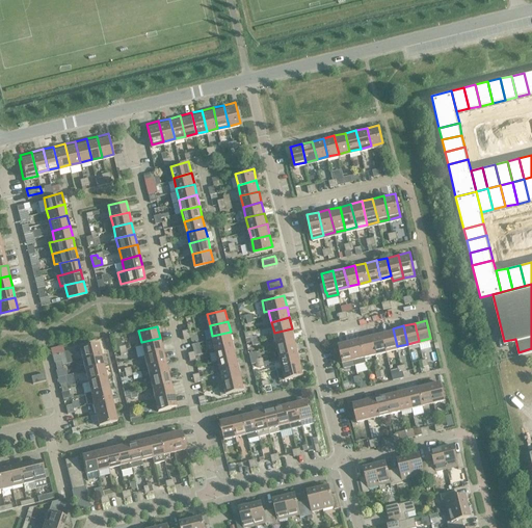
[(295,339),(292,328),(274,333),(276,344),(295,339)]
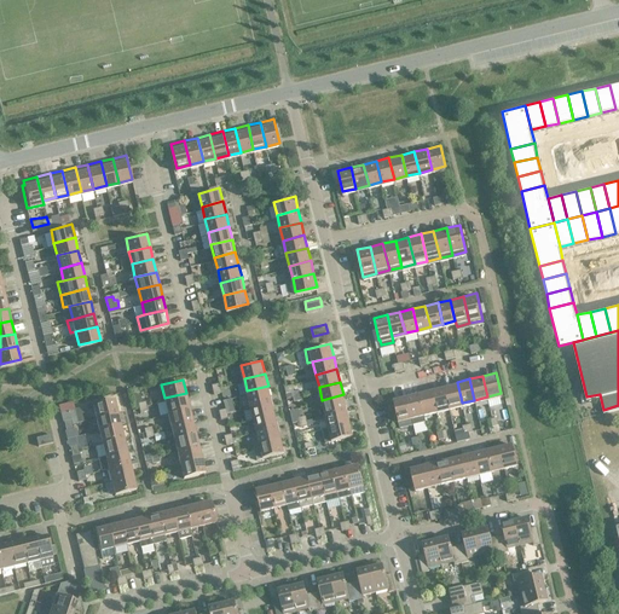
[(462,403),(457,382),(444,384),(449,406),(462,403)]
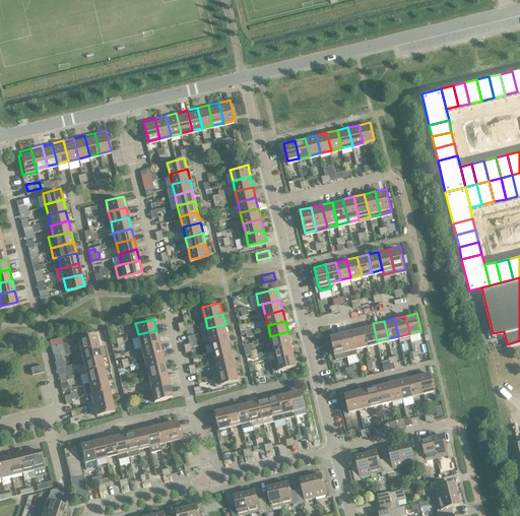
[(377,341),(373,323),(363,326),(367,343),(377,341)]
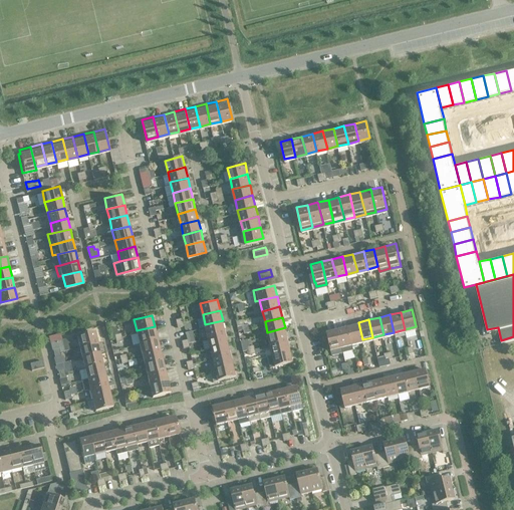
[(225,331),(223,320),(205,324),(208,335),(225,331)]
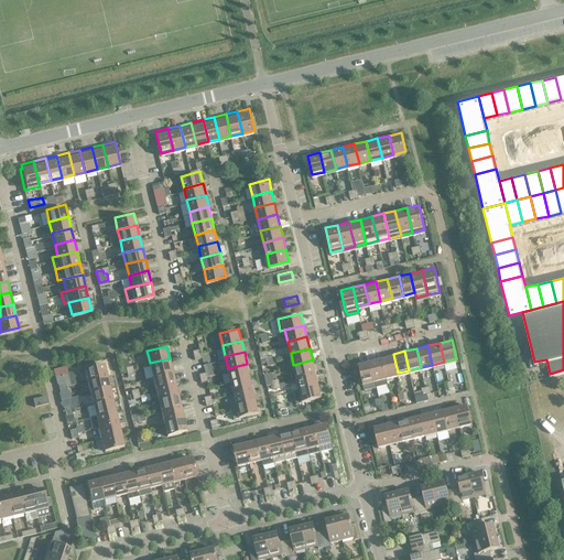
[(398,373),(393,354),(381,356),(387,376),(398,373)]
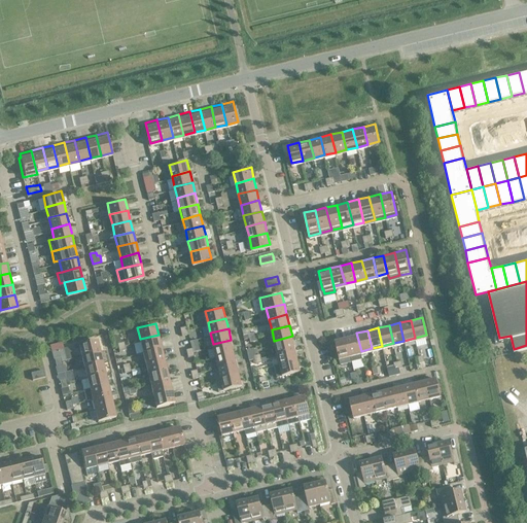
[(118,332),(111,334),(114,345),(118,344),(117,340),(120,340),(118,332)]
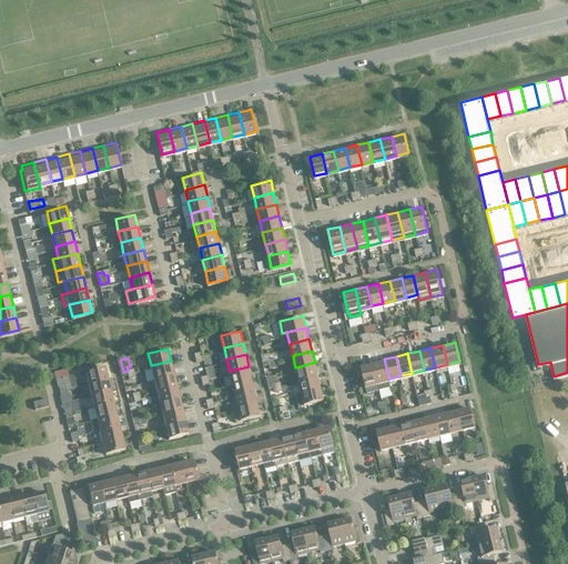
[(389,379),(384,359),(373,362),(378,386),(391,384),(389,379)]
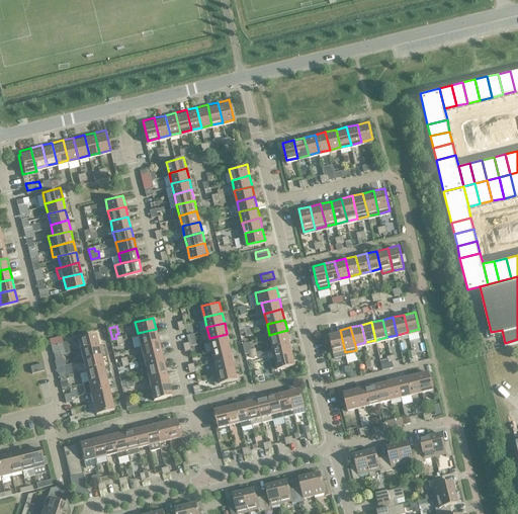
[(158,339),(156,329),(138,333),(141,344),(158,339)]
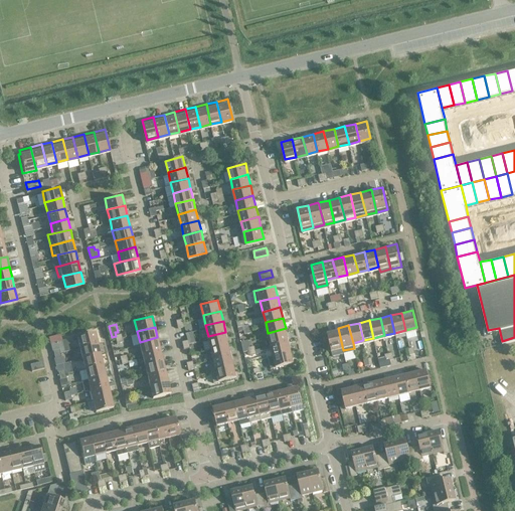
[(288,339),(286,328),(268,333),(271,343),(288,339)]
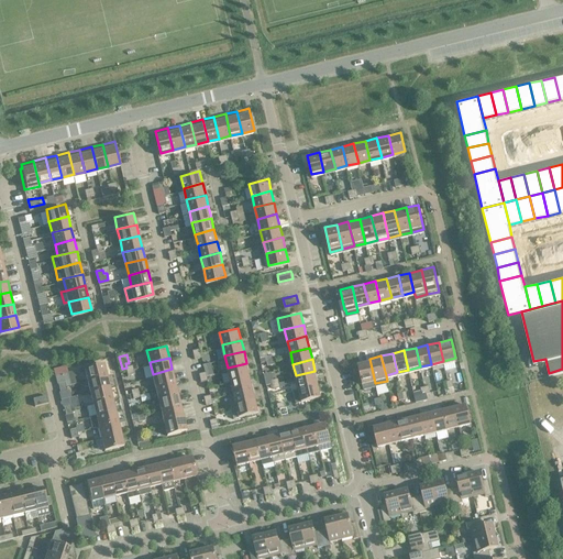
[(375,383),(370,359),(357,362),(363,386),(375,383)]
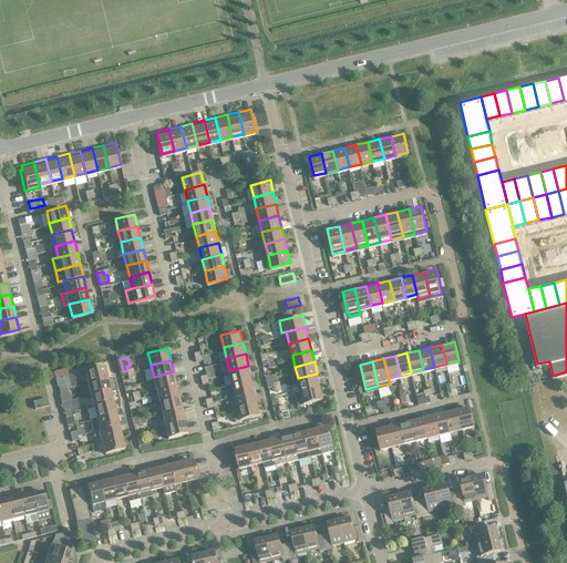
[(107,376),(104,364),(84,368),(88,380),(107,376)]
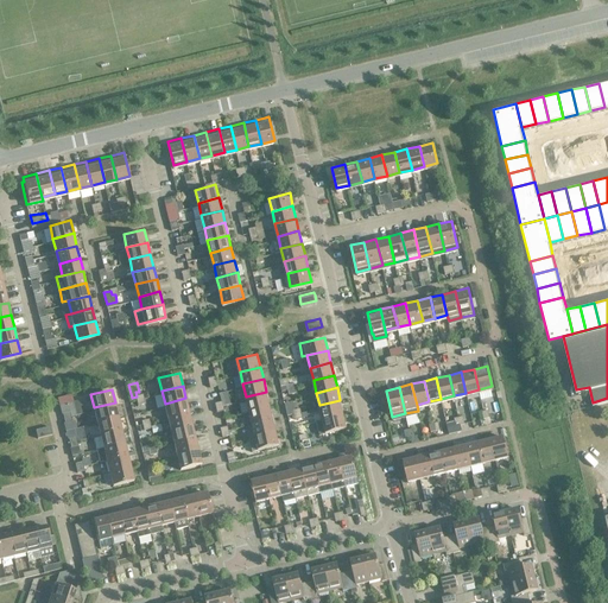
[(270,404),(266,392),(246,397),(248,408),(270,404)]
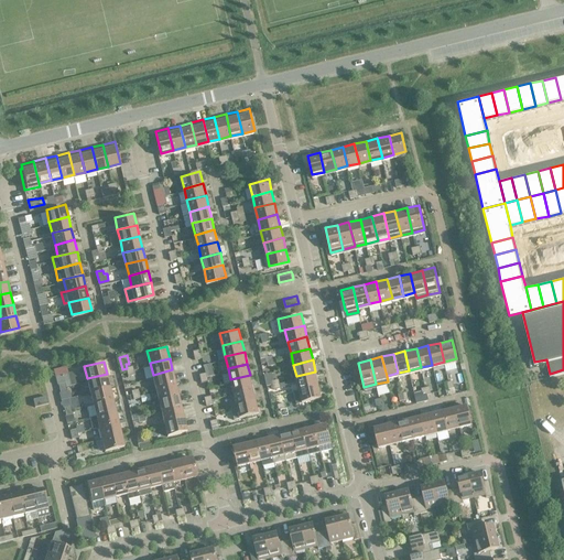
[(71,368),(66,369),(69,383),(78,380),(76,375),(71,368)]
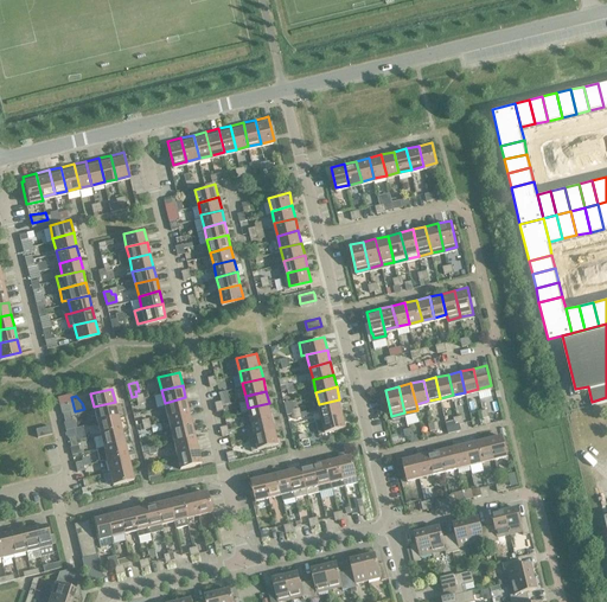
[(75,411),(71,397),(61,401),(64,414),(71,412),(75,411)]
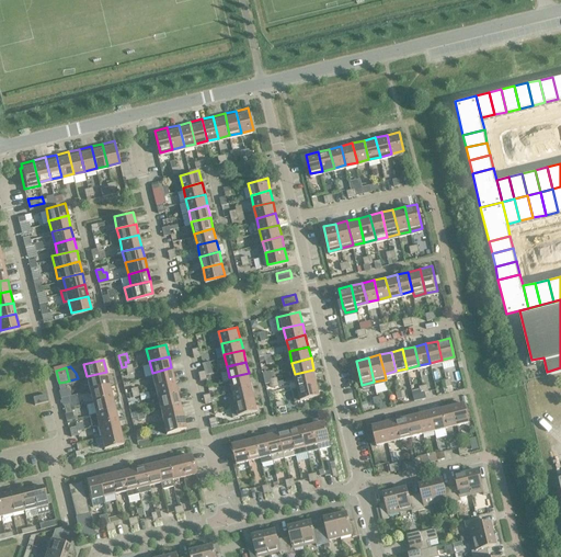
[(174,379),(171,367),(152,373),(155,384),(174,379)]
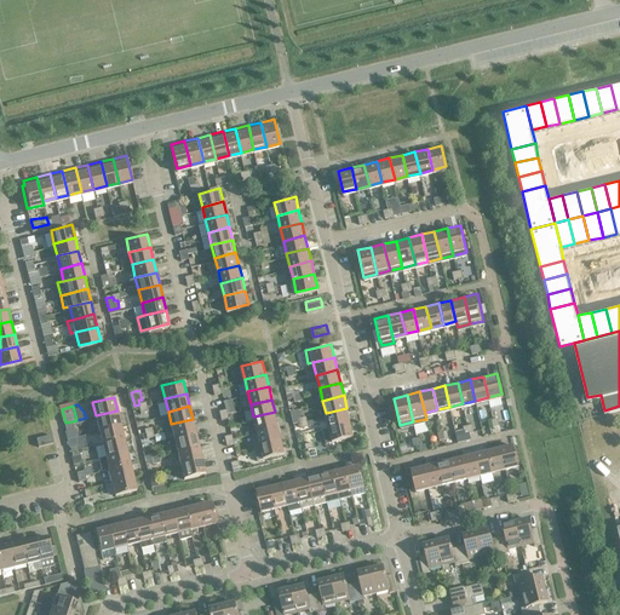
[(350,420),(346,408),(326,413),(328,426),(350,420)]
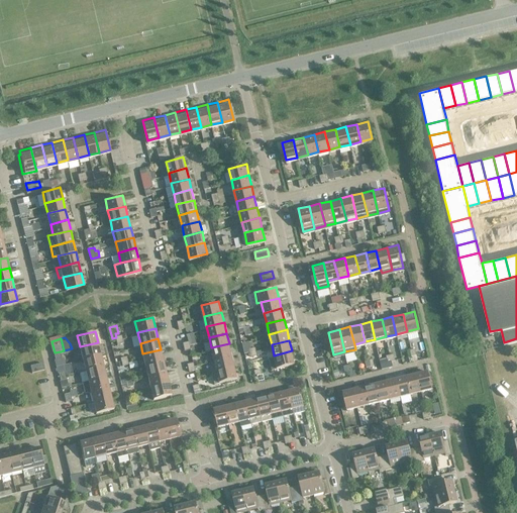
[(100,352),(98,342),(80,346),(83,356),(100,352)]
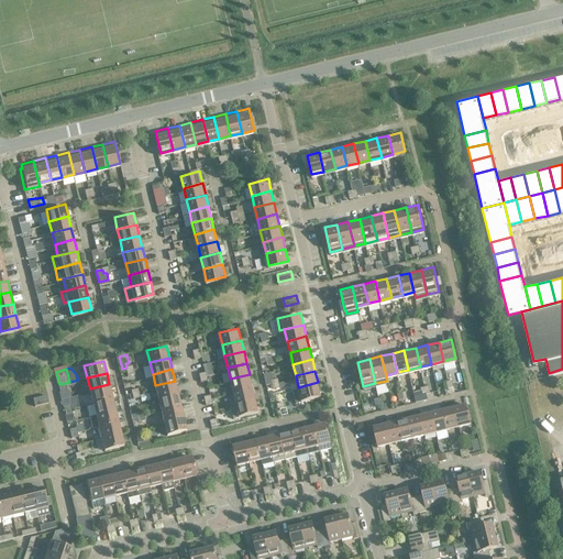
[(252,386),(250,374),(230,379),(233,391),(252,386)]
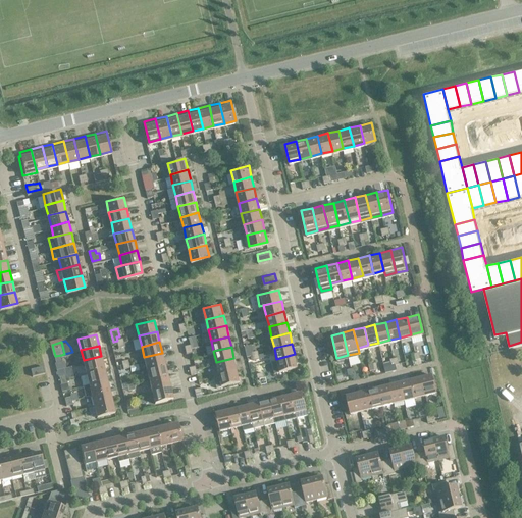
[(164,363),(162,353),(144,357),(147,368),(164,363)]
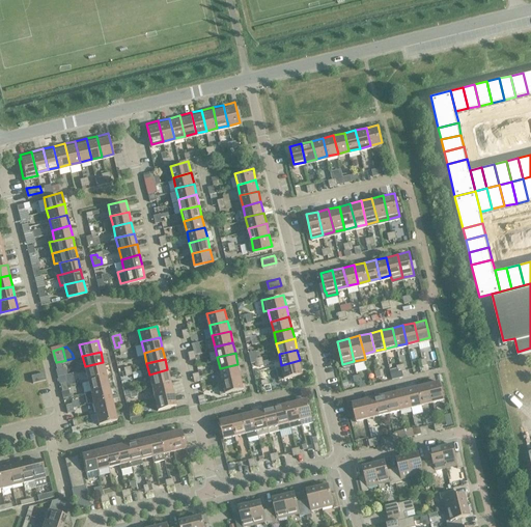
[(302,371),(300,360),(281,365),(284,377),(302,371)]
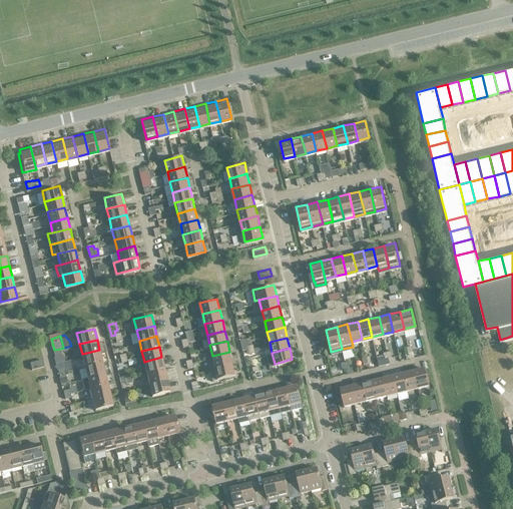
[(102,361),(99,350),(82,354),(84,365),(102,361)]
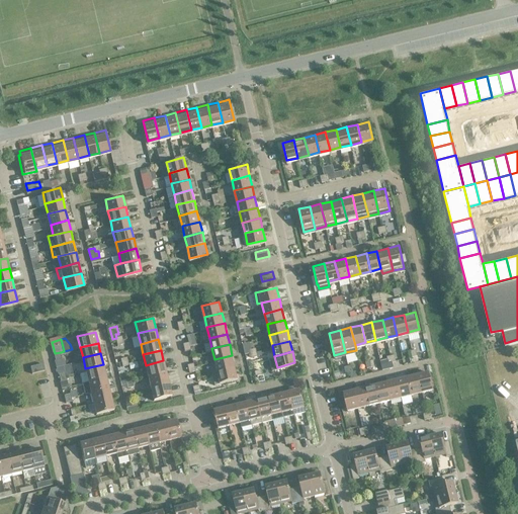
[(235,365),(232,355),(214,359),(209,360),(212,371),(235,365)]
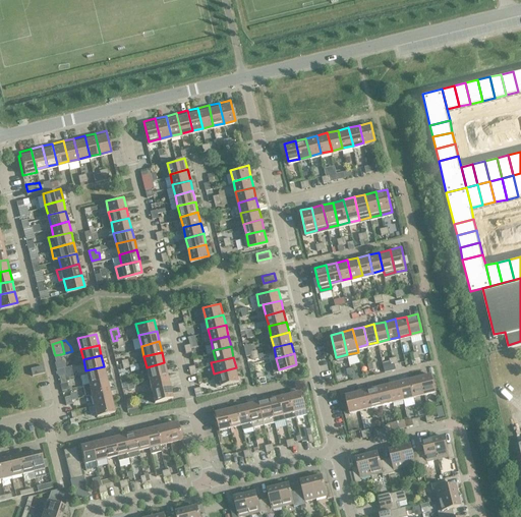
[(389,358),(383,359),(385,368),(396,366),(394,361),(390,362),(389,358)]
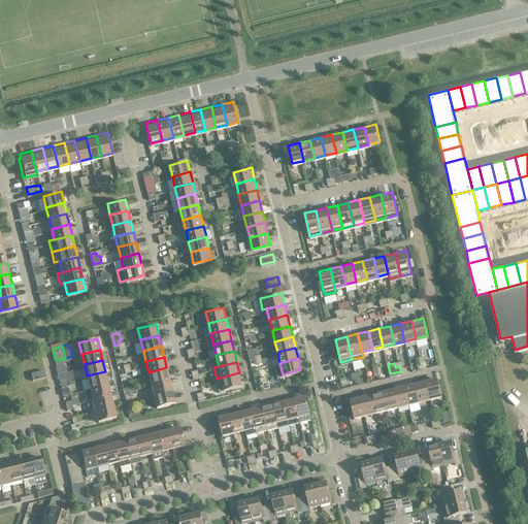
[(45,374),(43,367),(31,370),(32,378),(45,374)]
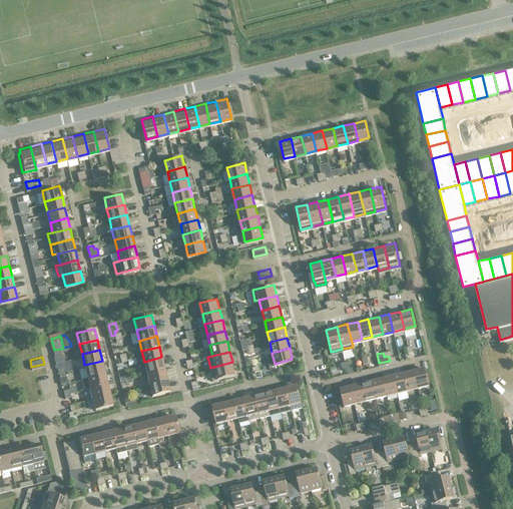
[(164,368),(161,357),(144,362),(146,372),(164,368)]
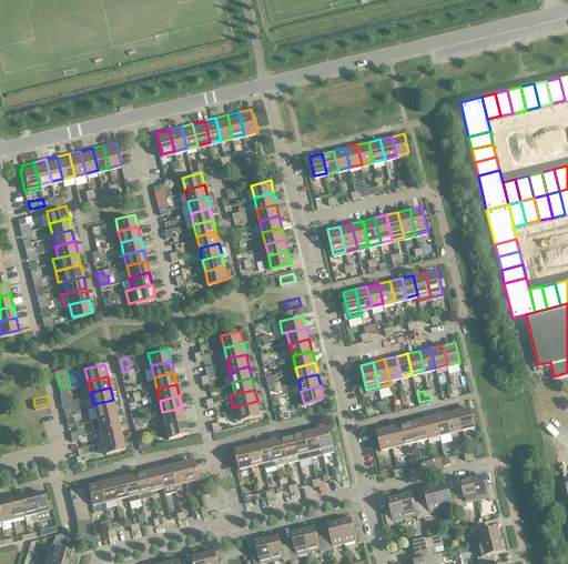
[(115,411),(113,400),(93,404),(97,415),(115,411)]
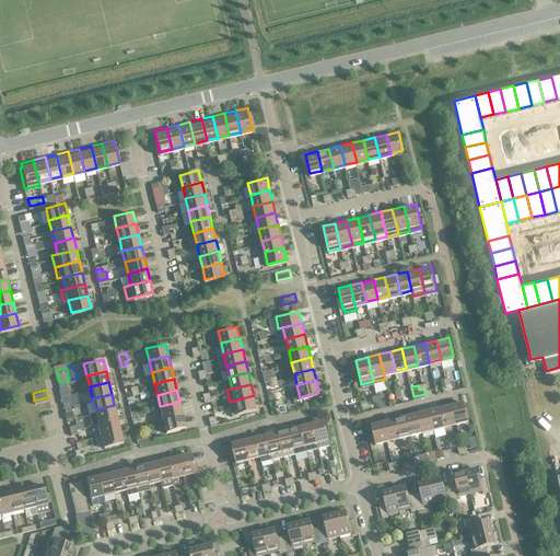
[(257,407),(254,395),(230,402),(232,414),(257,407)]
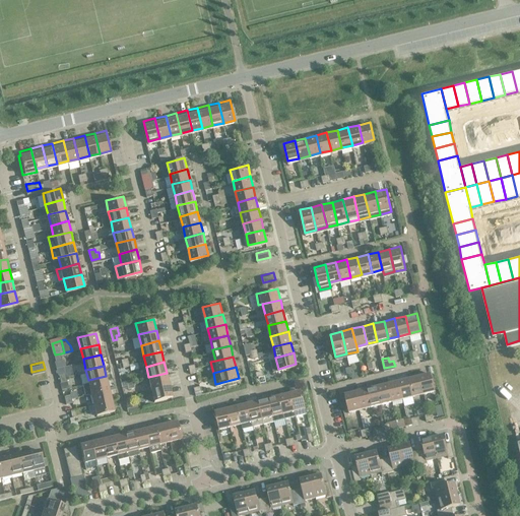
[(431,371),(419,373),(424,391),(435,388),(431,371)]
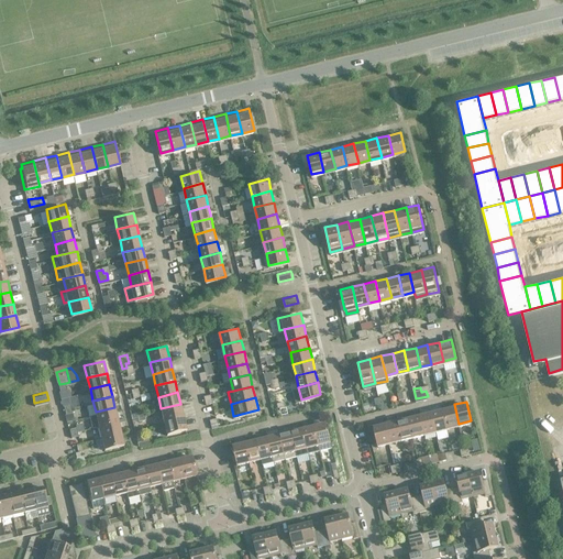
[(183,415),(180,404),(161,408),(164,419),(183,415)]
